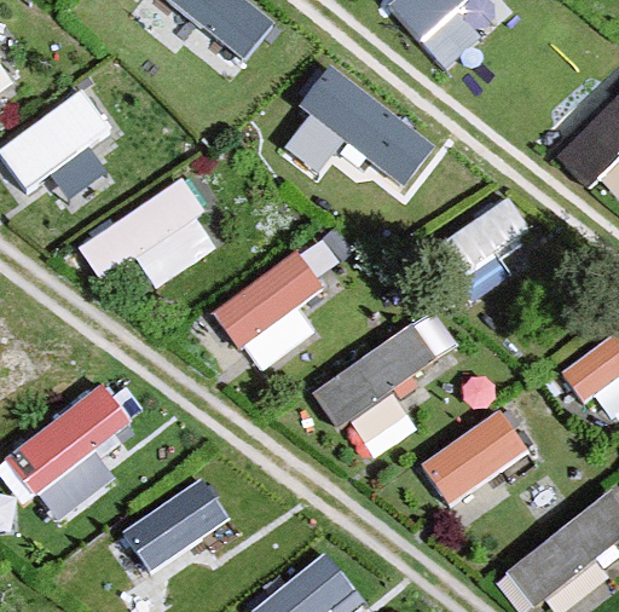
[(114,0),(105,6),(128,38),(178,0),(114,0)]
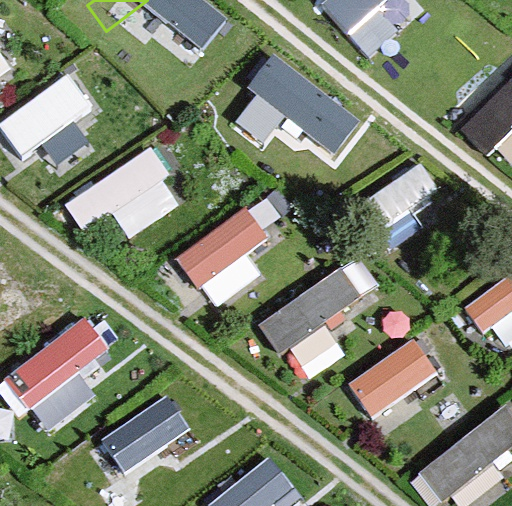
[(335,0),(328,6),(350,33),(391,0),(335,0)]
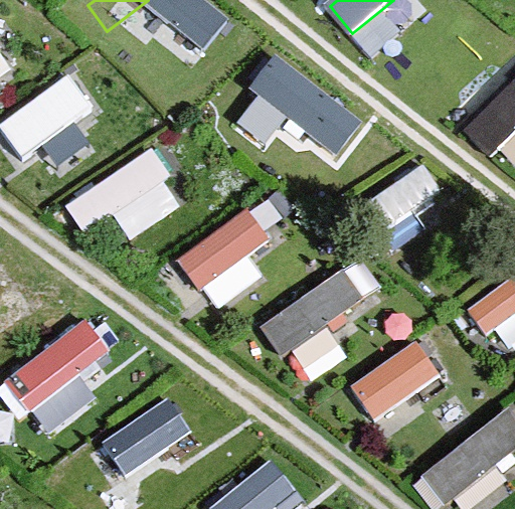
[(275,51),(248,85),(333,153),(360,120),(275,51)]
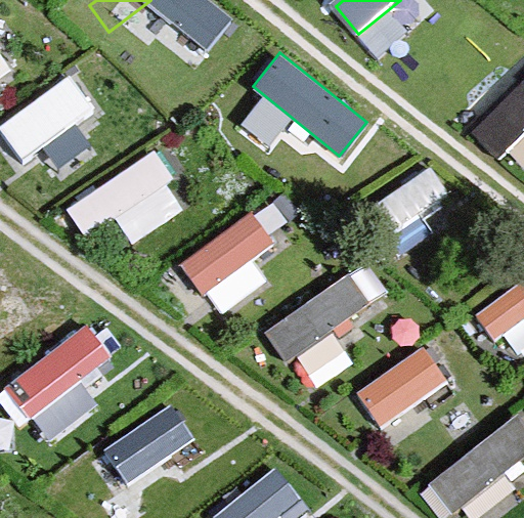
[(70,76),(1,125),(25,158),(93,109),(70,76)]
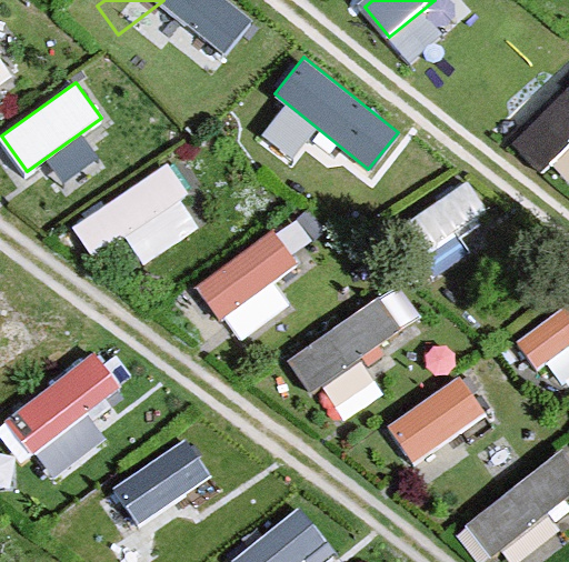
[(568,143),(568,86),(511,143),(540,172),(568,143)]
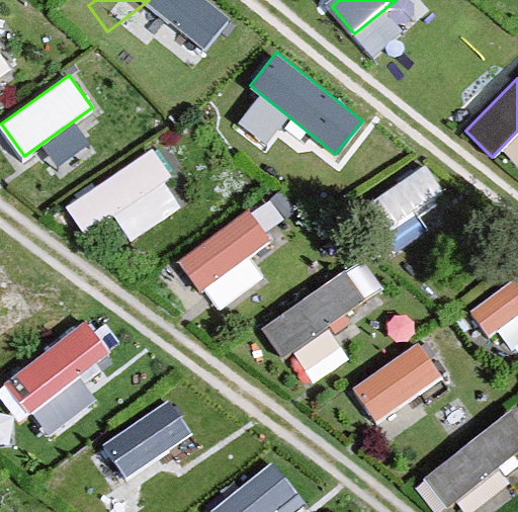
[(171,176),(153,148),(66,206),(85,235),(171,176)]
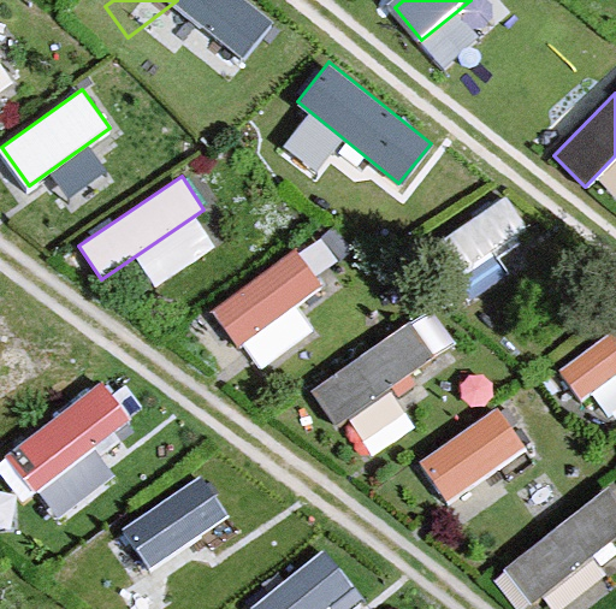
[(527,225),(507,194),(431,244),(451,276),(527,225)]
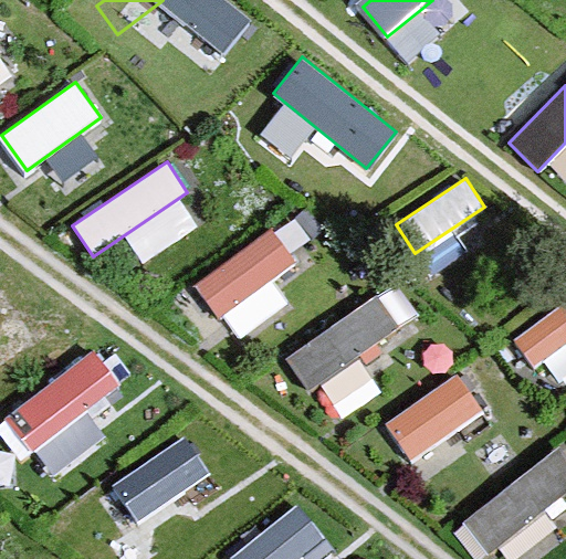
[(195,286),(218,317),(295,260),(271,228),(195,286)]
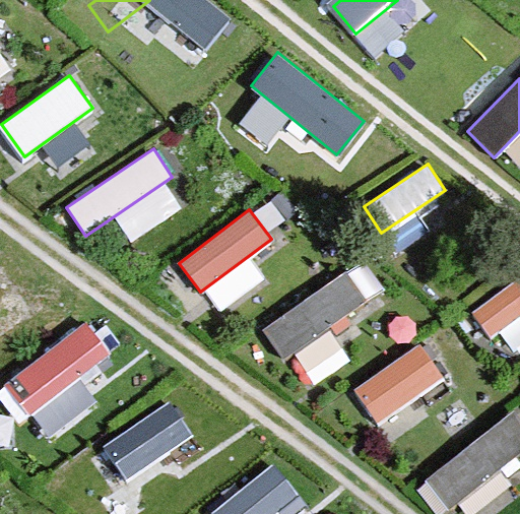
[(346,272),(264,328),(284,357),(366,300),(346,272)]
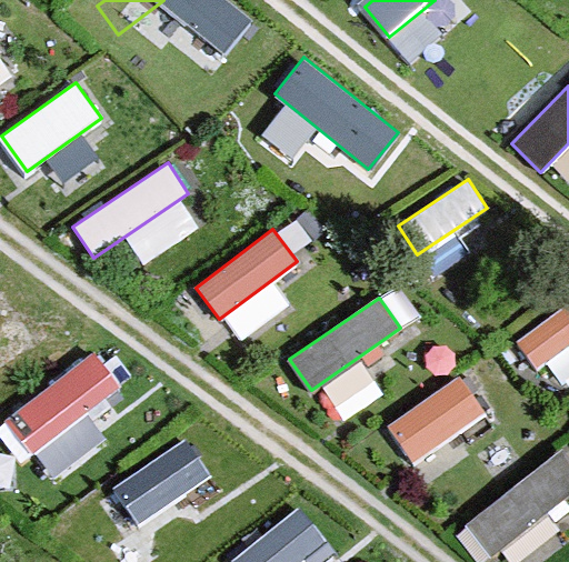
[(568,302),(517,341),(537,369),(568,344),(568,302)]
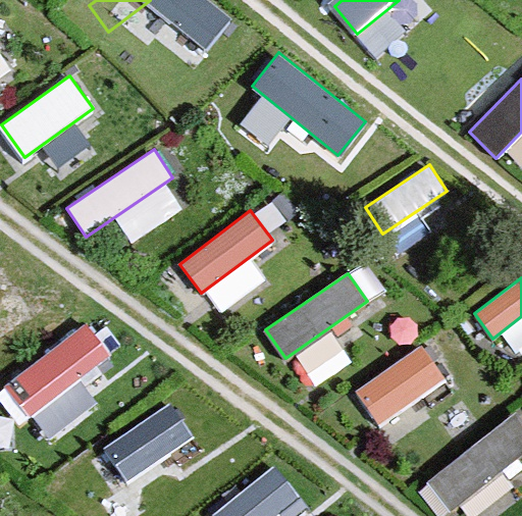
[(86,323),(4,384),(29,416),(109,355),(86,323)]
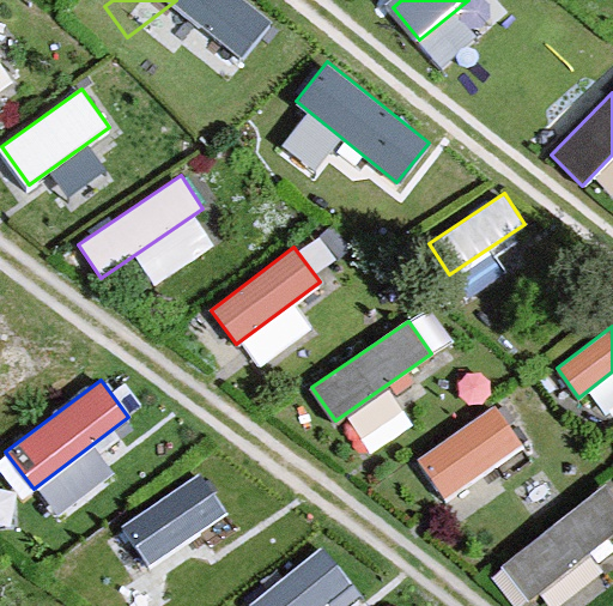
[(493,404),(418,458),(445,498),(522,444),(493,404)]
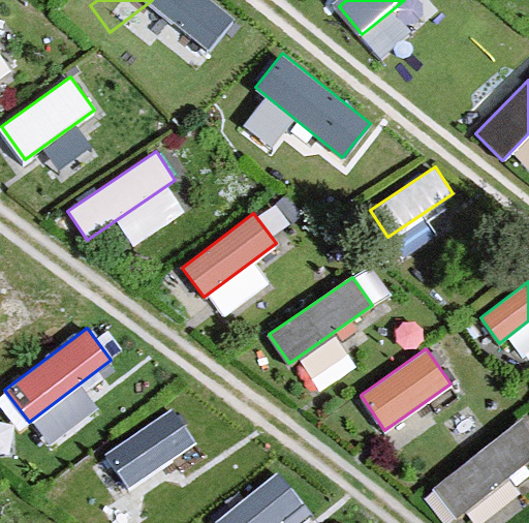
[(154,418),(79,471),(98,499),(174,444),(154,418)]
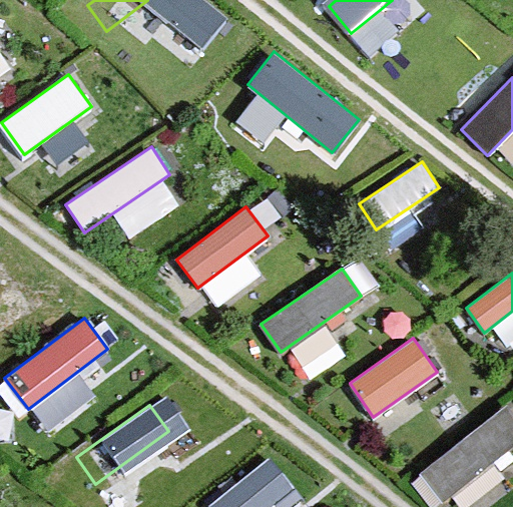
[(512,414),(506,406),(419,475),(442,504),(512,447),(512,414)]
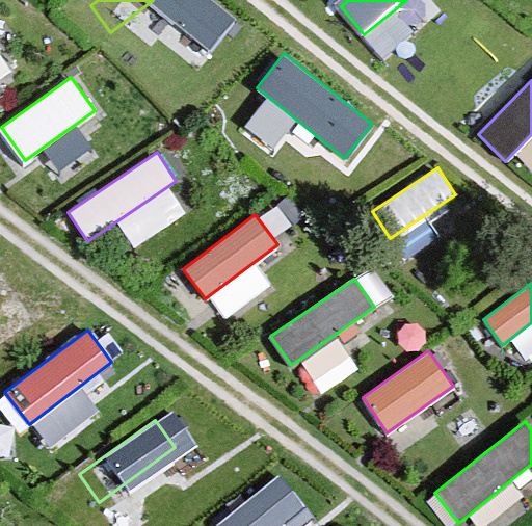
[(278,474),(215,525),(278,525),(304,505),(278,474)]
